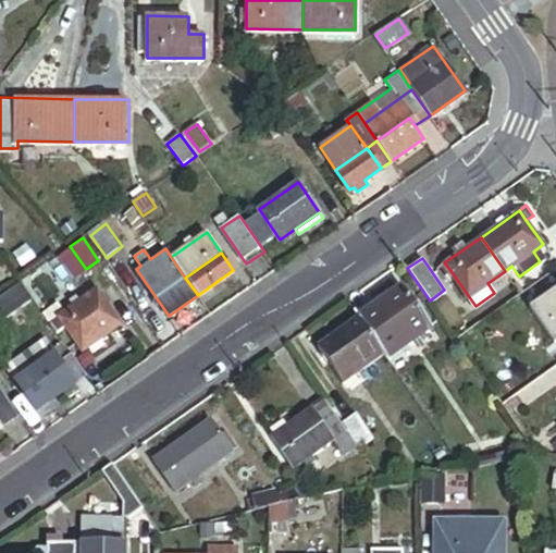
[(452,272),(444,262),(436,268),(444,278),(452,272)]
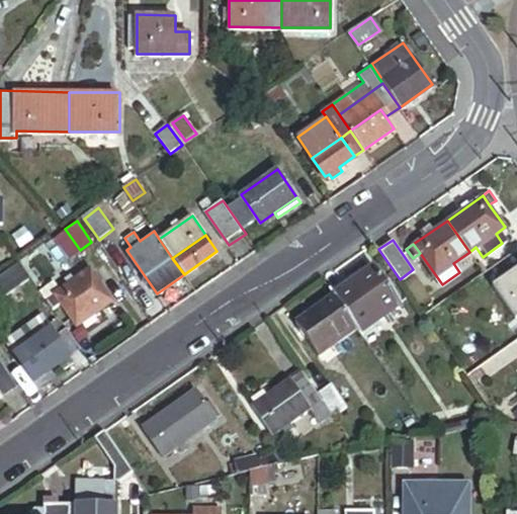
[(19,263),(0,276),(0,281),(9,295),(31,280),(19,263)]
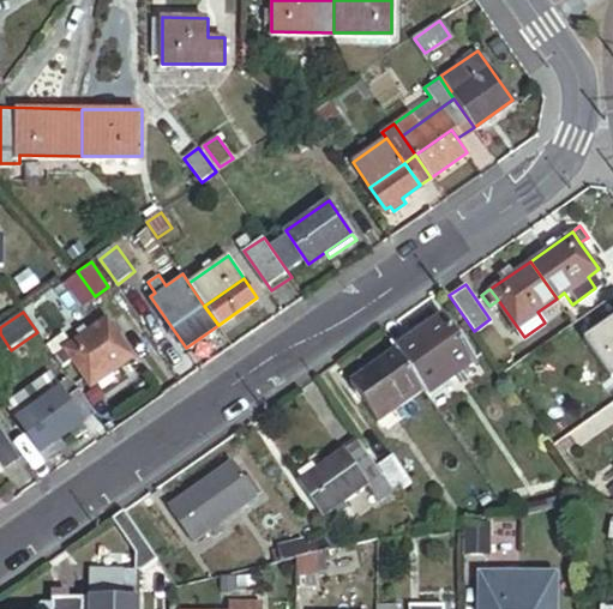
[(442,314),(394,348),(420,387),(425,393),(474,360),(442,314)]
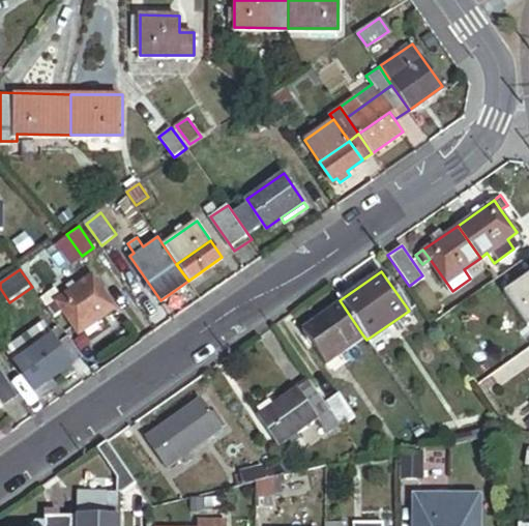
[(528,324),(528,272),(503,292),(527,326),(528,324)]
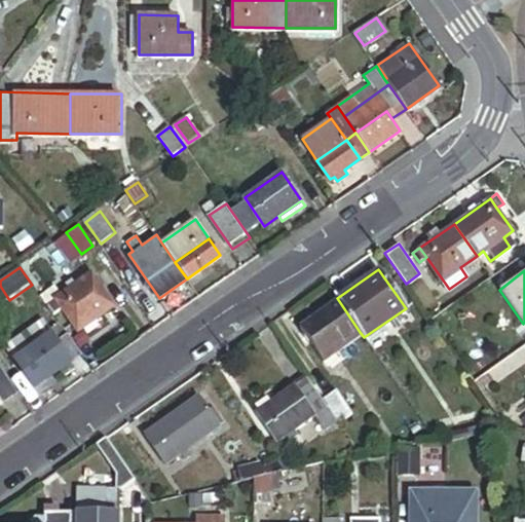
[(114,305),(92,273),(75,286),(71,280),(65,284),(69,290),(49,303),(55,312),(63,307),(78,330),(114,305)]
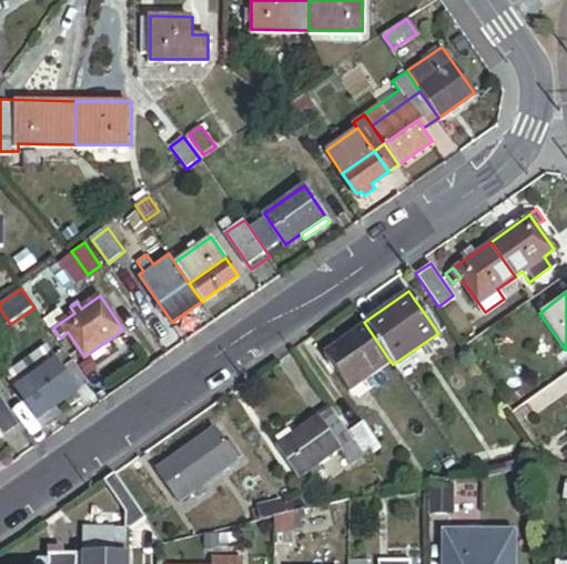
[(388,359),(364,322),(323,352),(347,388),(388,359)]
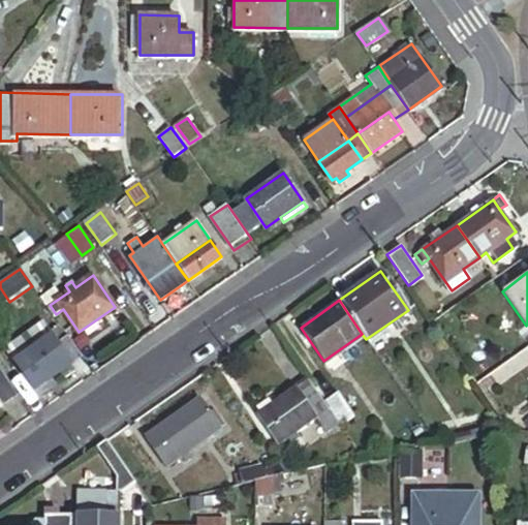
[(4,346),(14,361),(52,335),(57,341),(67,334),(59,322),(50,330),(41,319),(4,346)]
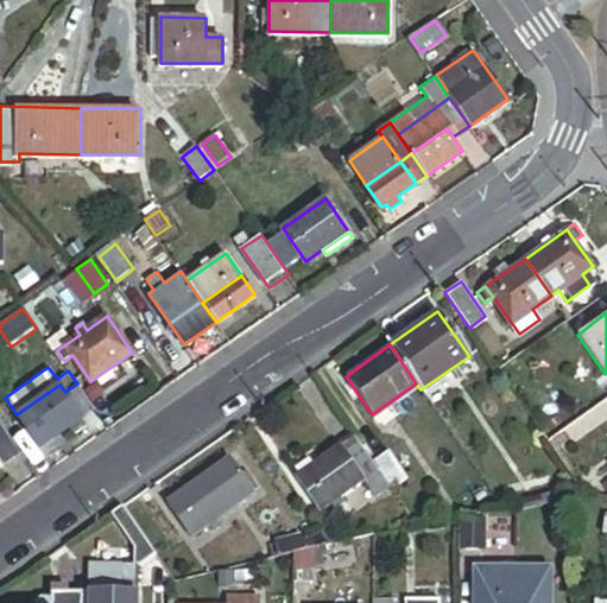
[(94,408),(77,383),(65,392),(82,417),(94,408)]
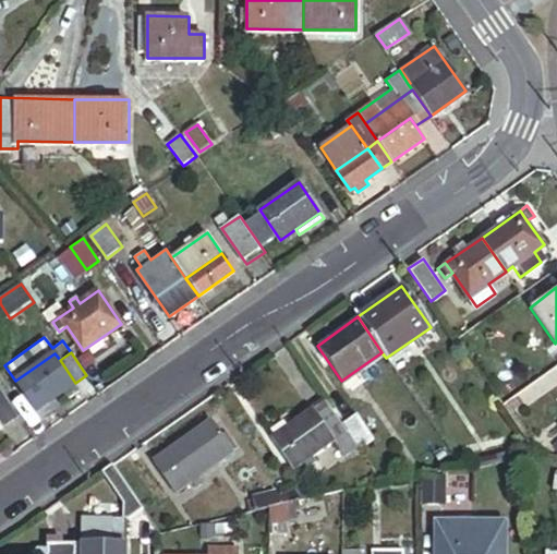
[(75,383),(60,360),(55,353),(15,381),(36,410),(63,392),(75,383)]
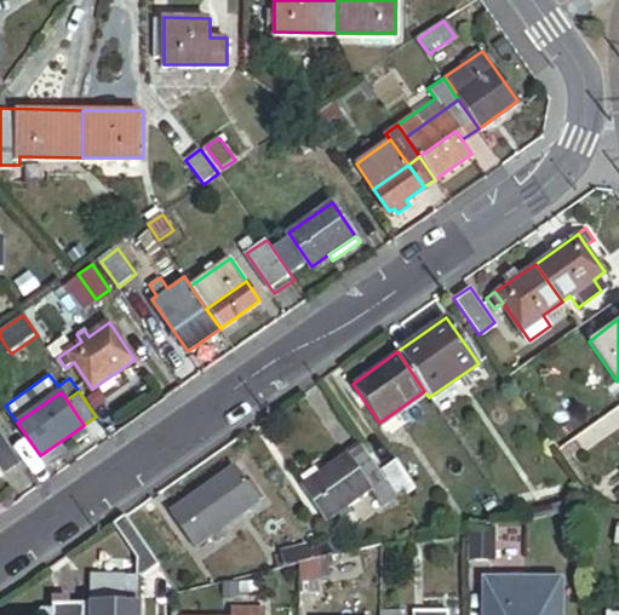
[(84,425),(70,435),(76,442),(90,432),(84,425)]
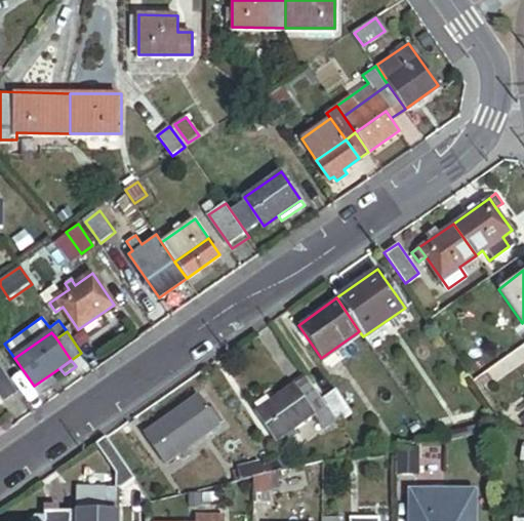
[(0,394),(3,399),(16,389),(0,364),(0,394)]
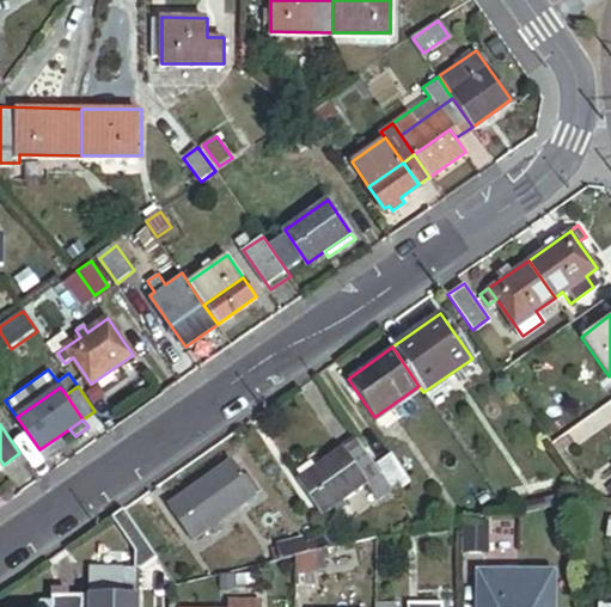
[(356,437),(341,448),(364,482),(377,501),(392,489),(374,463),(356,437)]
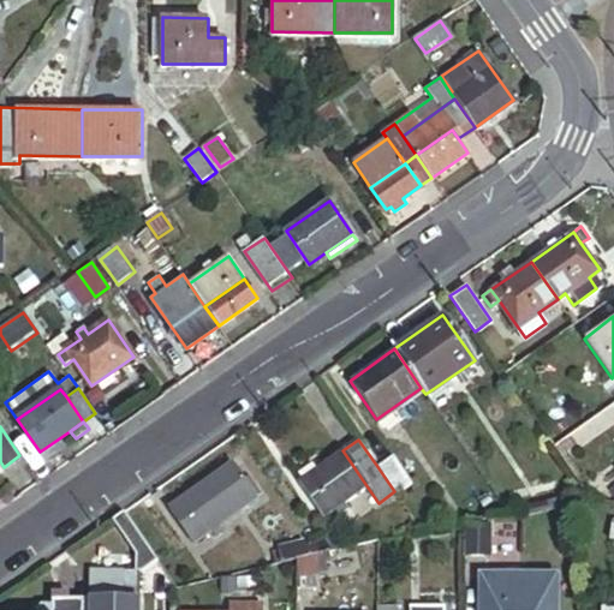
[(365,484),(343,450),(298,482),(322,514),(365,484)]
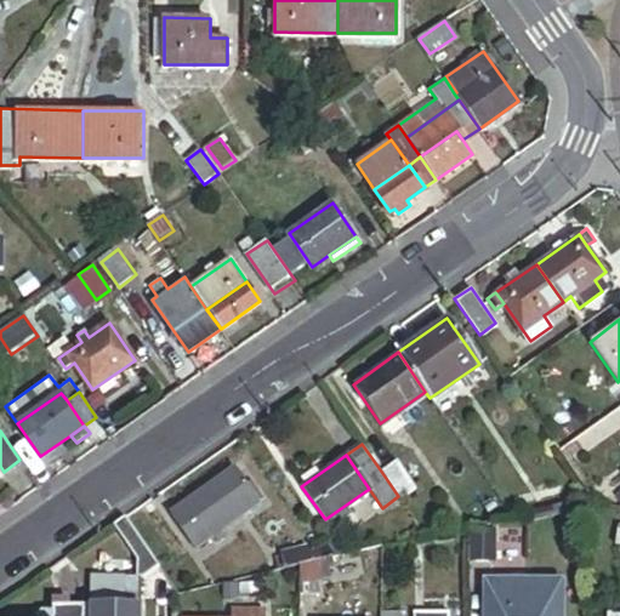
[(396,460),(380,469),(398,496),(399,498),(415,488),(396,460)]
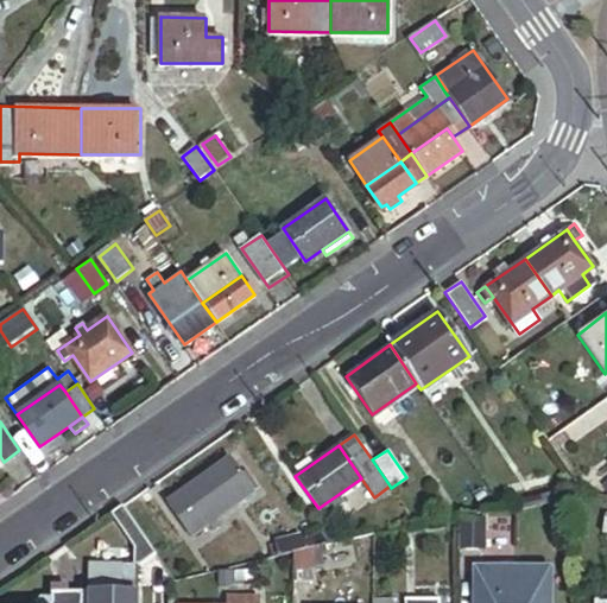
[(239,473),(228,457),(166,500),(190,534),(252,492),(239,473)]
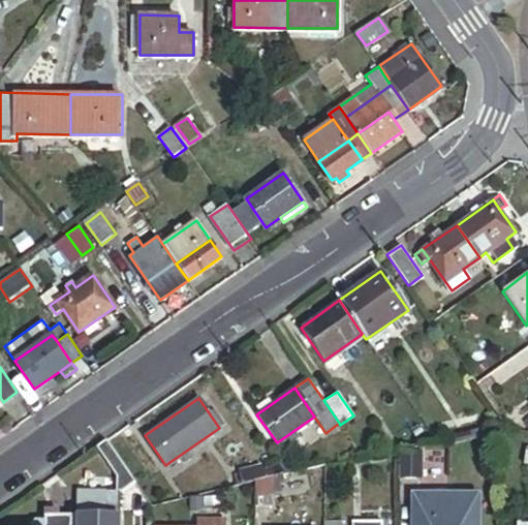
[(208,411),(219,428),(224,425),(213,408),(208,411)]
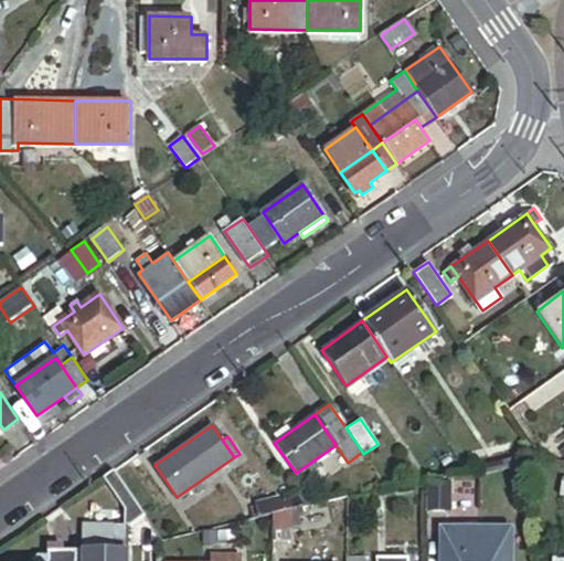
[(563,458),(563,448),(543,438),(536,451),(545,454),(562,463),(563,462),(563,458)]
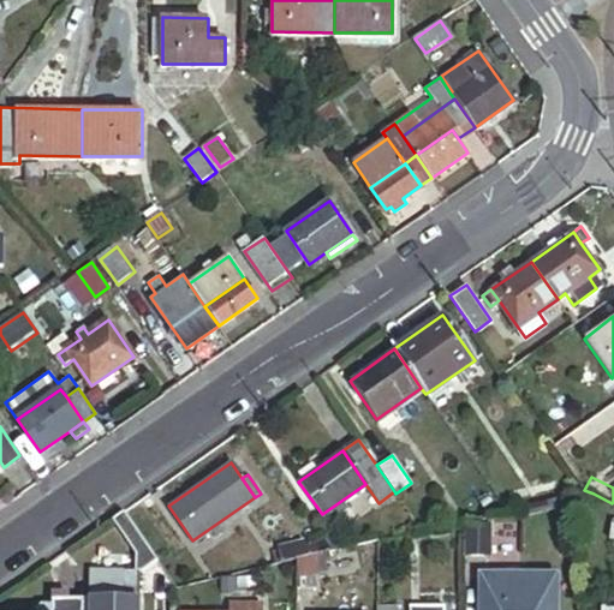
[(105,522),(137,568),(154,557),(123,509),(105,522)]
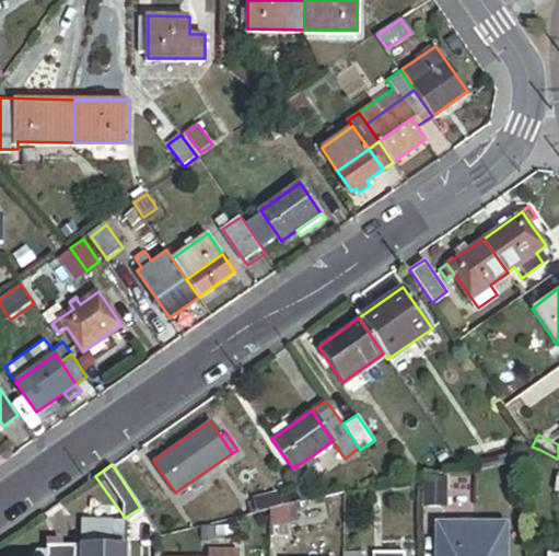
[(444,505),(444,483),(424,483),(424,505),(444,505)]
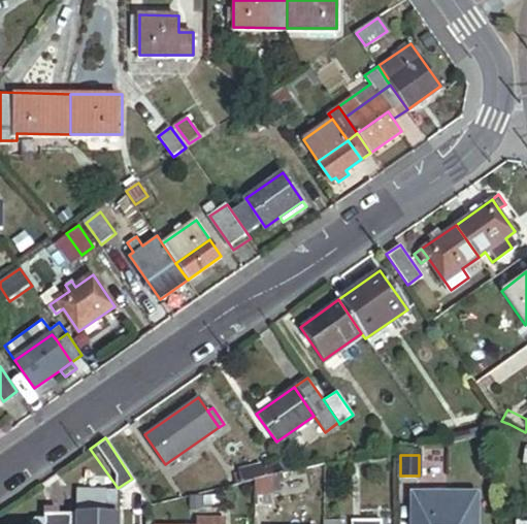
[(272,476),(266,466),(262,468),(259,465),(237,469),(240,483),(244,482),(254,480),(272,476)]
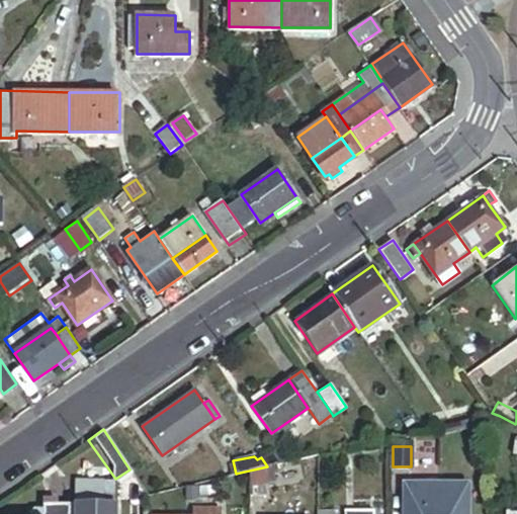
[(277,473),(275,464),(267,466),(249,470),(249,486),(273,480),(272,474),(277,473)]
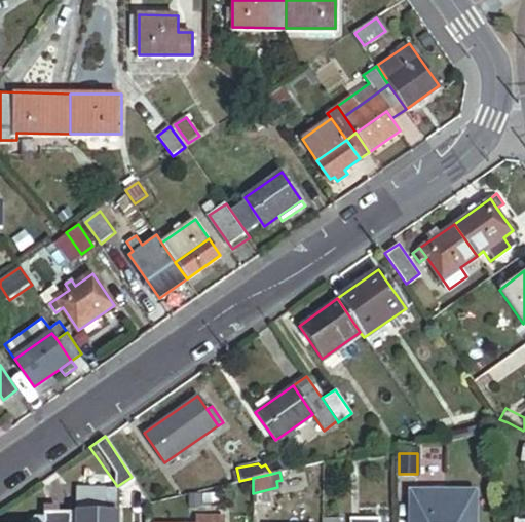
[(116,521),(117,513),(117,486),(77,486),(77,512),(76,512),(71,512),(71,521),(116,521)]
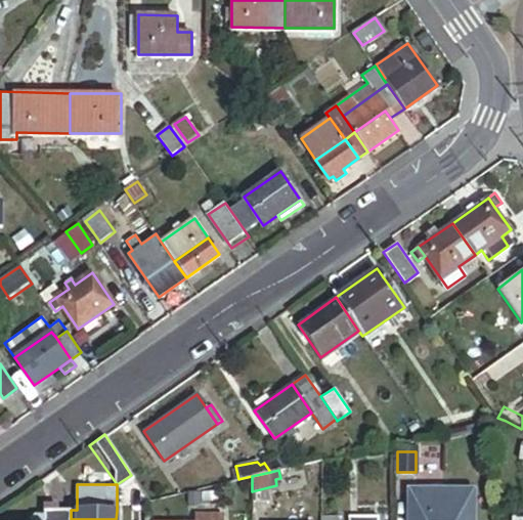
[(276,501),(276,485),(252,491),(252,506),(276,501)]
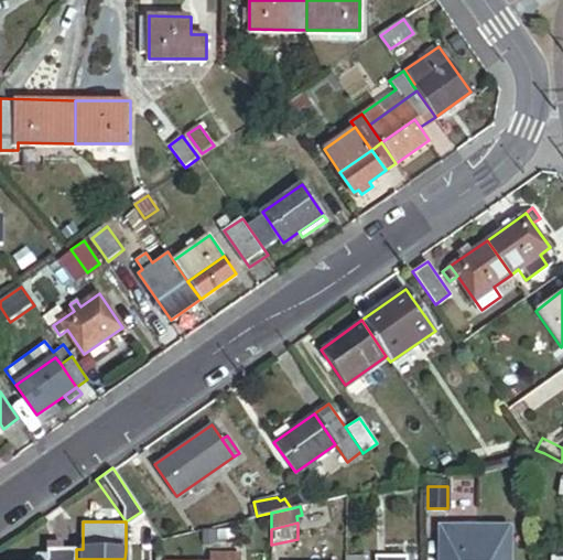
[(440,559),(458,559),(458,549),(494,549),(508,549),(508,528),(441,527),(440,559)]
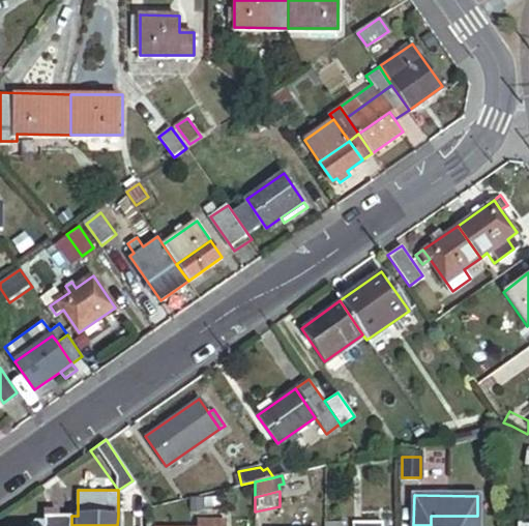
[(187,497),(186,508),(201,508),(201,498),(187,497)]
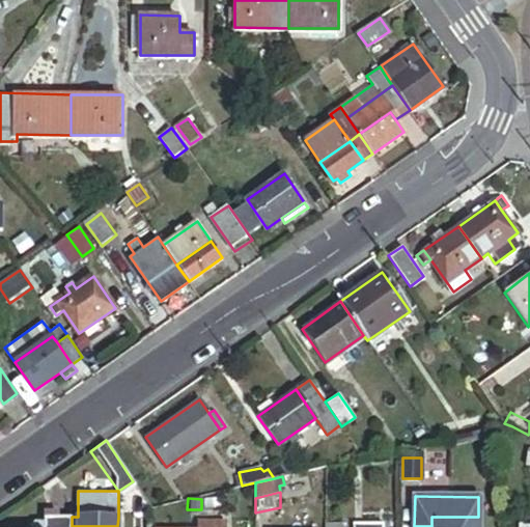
[(72,526),(72,517),(46,517),(46,522),(38,522),(30,526),(72,526)]
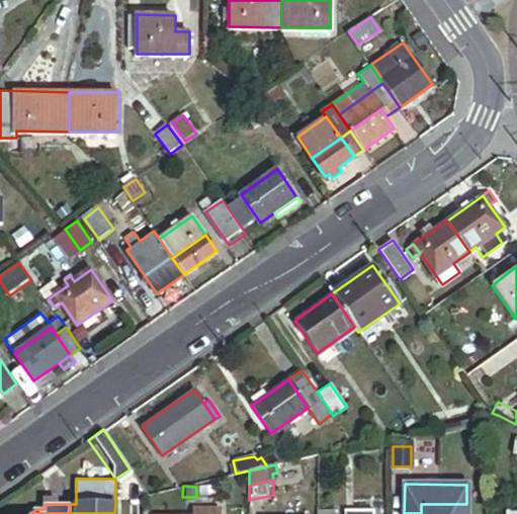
[(452,513),(453,504),(421,504),(421,513),(452,513)]
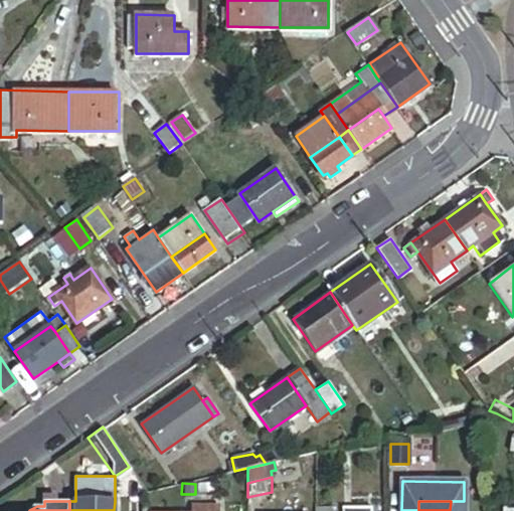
[(464,510),(464,501),(451,501),(450,510),(464,510)]
